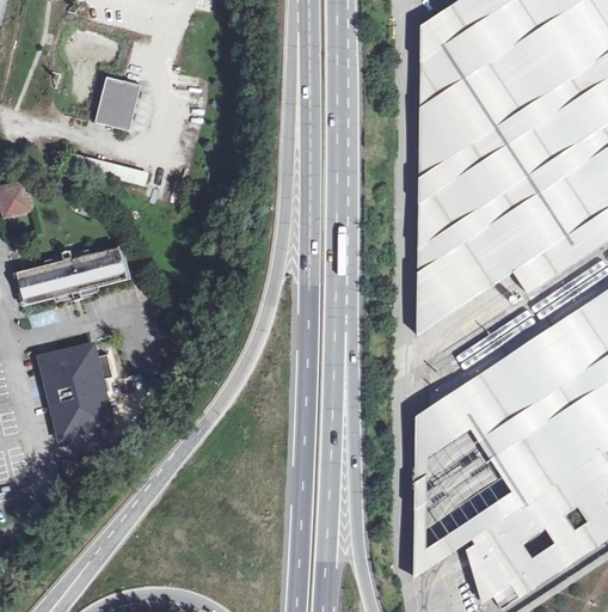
[(517,280),(524,292),(607,237),(607,0),(458,0),(419,25),(416,334),(511,271),(517,280)]
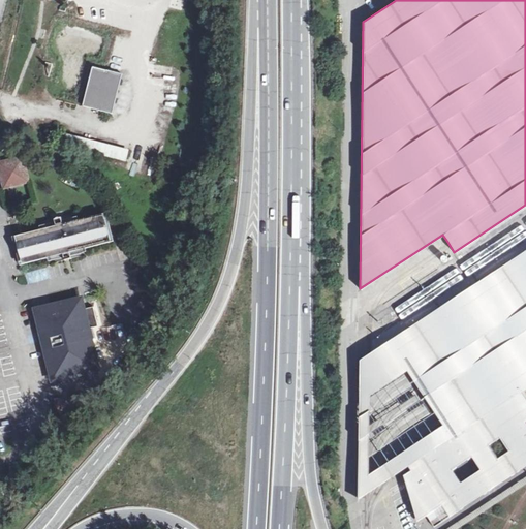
[(118,74),(89,68),(80,107),(107,115),(118,74)]
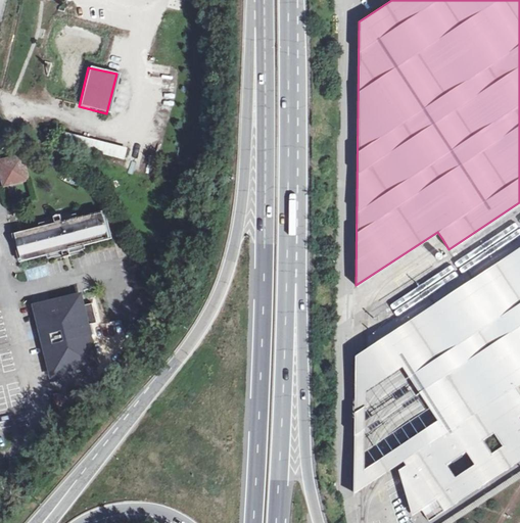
[(60,143),(122,158),(125,147),(63,132),(60,143)]
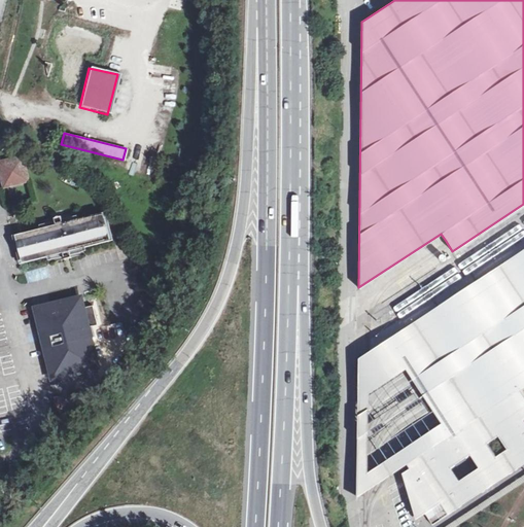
[(23,181),(16,156),(0,160),(0,183),(10,180),(11,184),(23,181)]
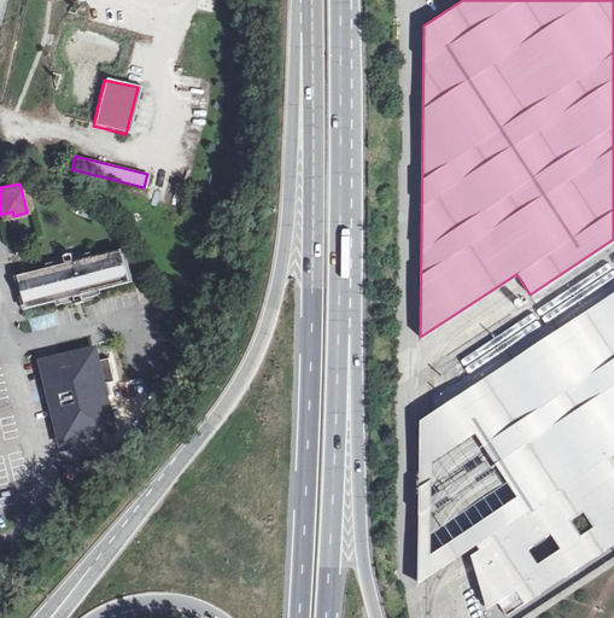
[(117,254),(15,279),(22,307),(124,280),(117,254)]
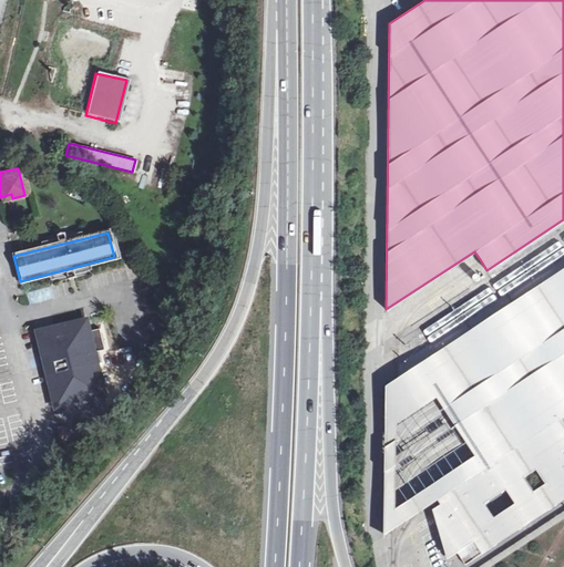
[(563,267),(393,379),(385,385),(382,533),(391,528),(393,526),(402,521),(437,498),(439,503),(431,508),(445,558),(455,552),(463,564),(563,496),(563,459),(560,452),(563,449),(563,267)]
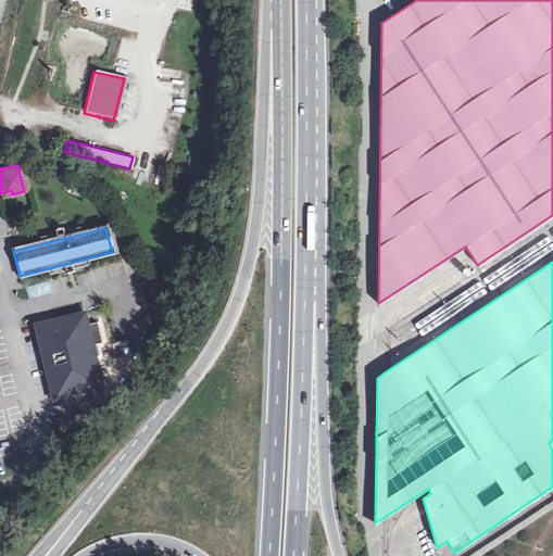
[(46,368),(53,400),(100,388),(92,357),(98,355),(96,344),(100,343),(96,323),(85,325),(83,314),(42,324),(46,335),(37,337),(42,357),(50,355),(53,366),(46,368)]
